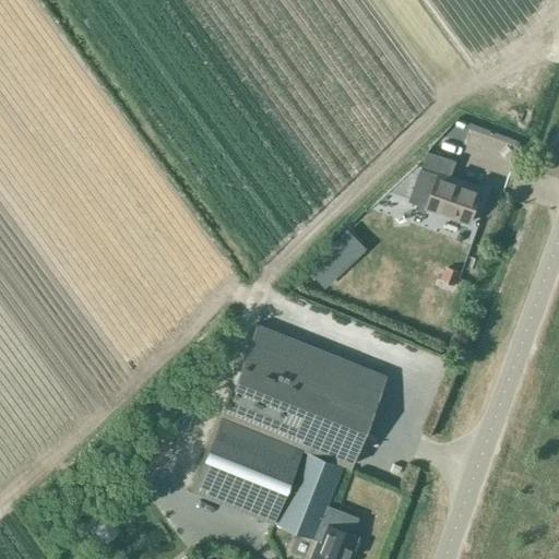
[(479,127),(475,139),(499,146),(503,134),(479,127)]
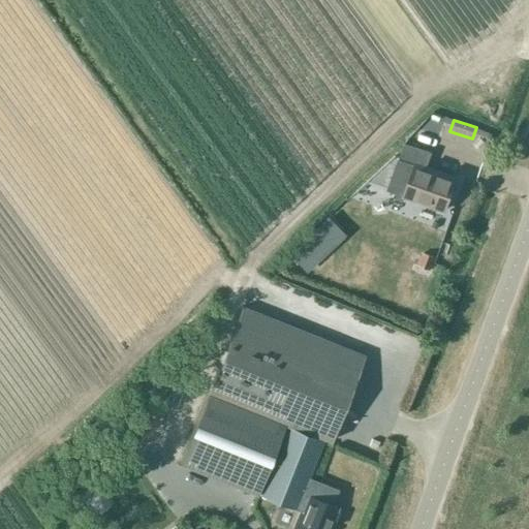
[(399,159),(386,189),(403,195),(445,210),(456,179),(427,168),(428,166),(432,152),(404,143),(399,159)]
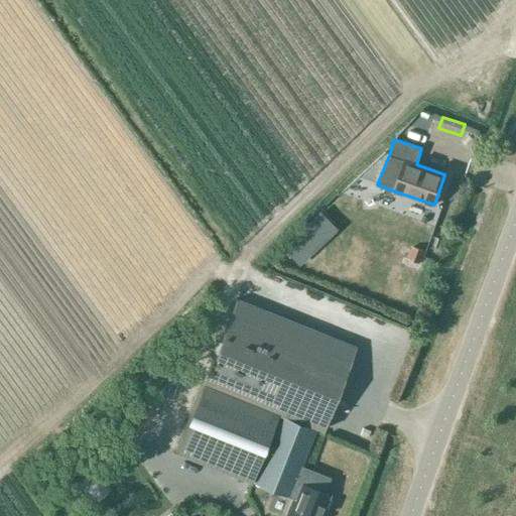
[(336,207),(319,216),(326,228),(342,219),(336,207)]
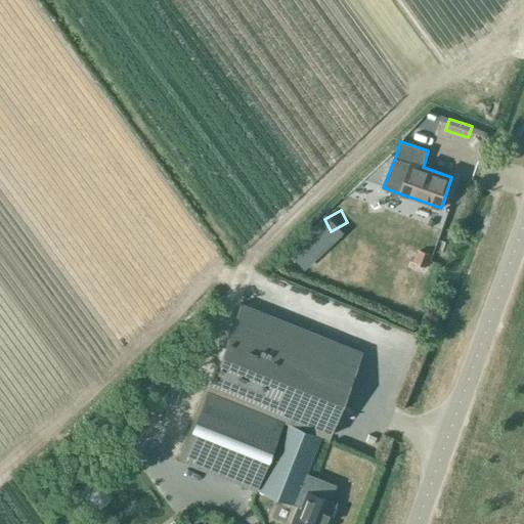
[(411,251),(408,259),(415,262),(413,263),(426,267),(431,255),(419,250),(418,253),(411,251)]
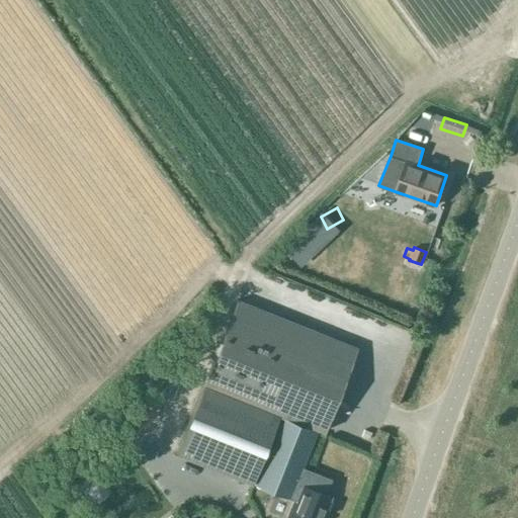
[(238,300),(203,385),(325,432),(358,348),(238,300)]
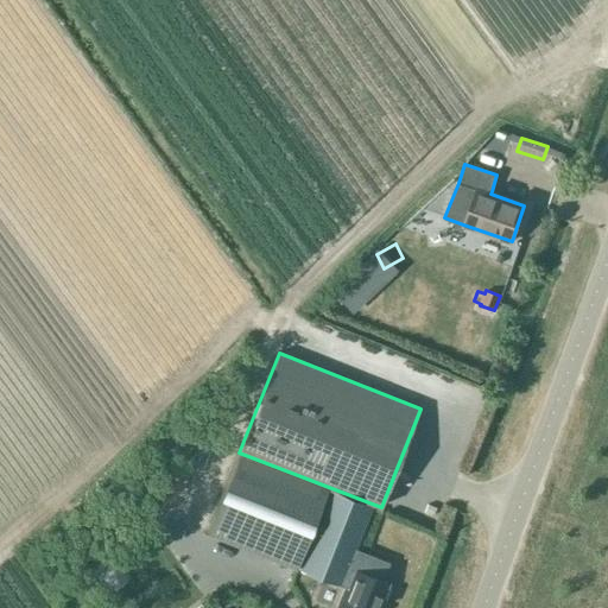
[(382,580),(388,563),(355,549),(372,506),(239,454),(207,533),(343,587),(334,607),(379,607),(390,583),(382,580)]
